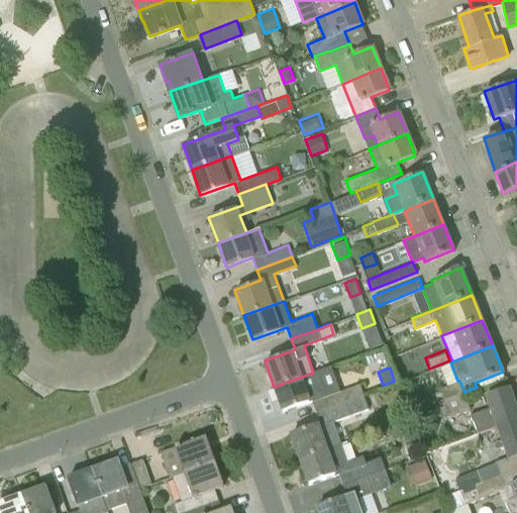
[(312,400),(317,412),(372,392),(372,391),(364,394),(359,383),(322,397),(313,373),(274,387),(283,411),(312,400)]
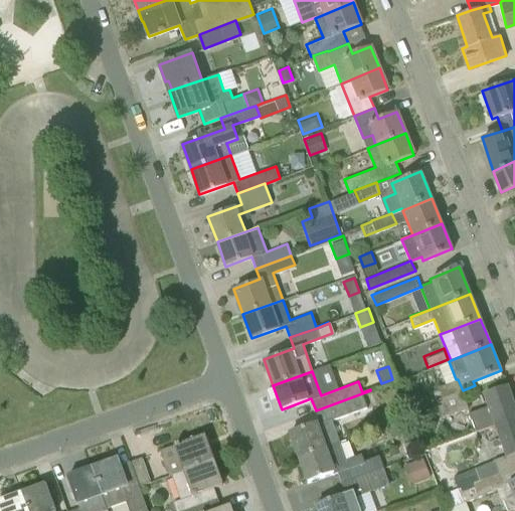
[(435,398),(462,388),(458,379),(456,379),(438,385),(440,389),(430,392),(433,398),(435,398)]
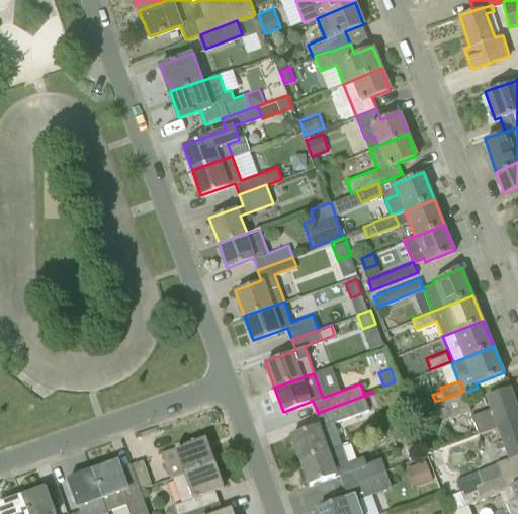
[(498,428),(517,421),(517,410),(510,387),(487,396),(491,408),(471,415),(479,433),(498,426),(498,428)]
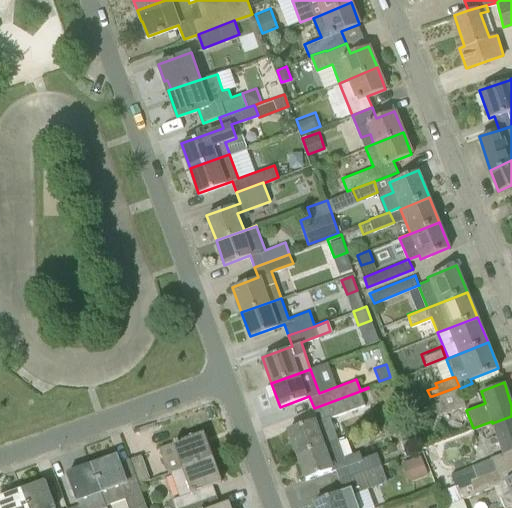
[(465,404),(460,388),(459,386),(432,396),(439,413),(465,404)]
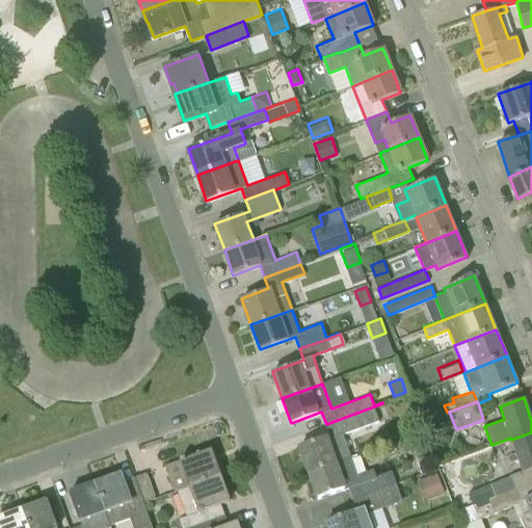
[(299,446),(309,472),(351,456),(343,432),(379,420),(379,419),(387,416),(382,403),(326,424),(329,434),(299,446)]
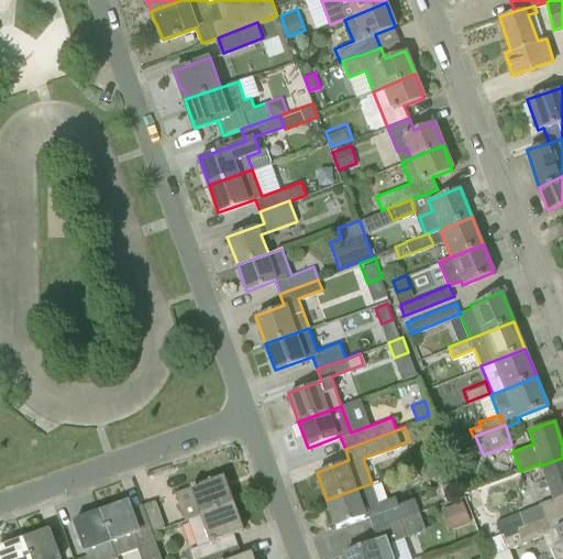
[(477,459),(465,455),(462,462),(474,467),(477,459)]
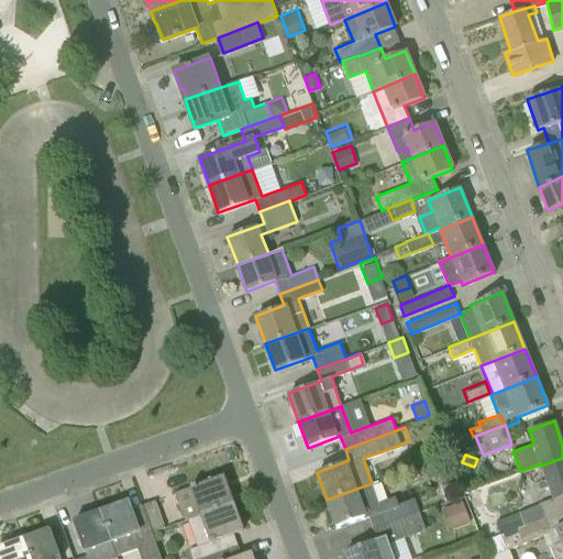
[(549,485),(553,500),(562,495),(562,458),(541,466),(545,479),(538,481),(541,488),(549,485)]
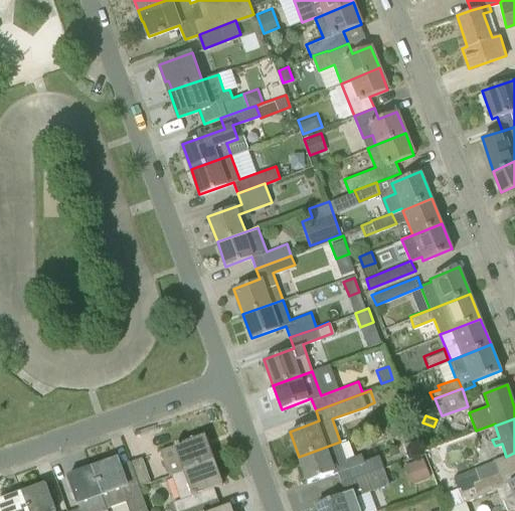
[(169,474),(171,473),(211,459),(202,435),(160,449),(169,474)]
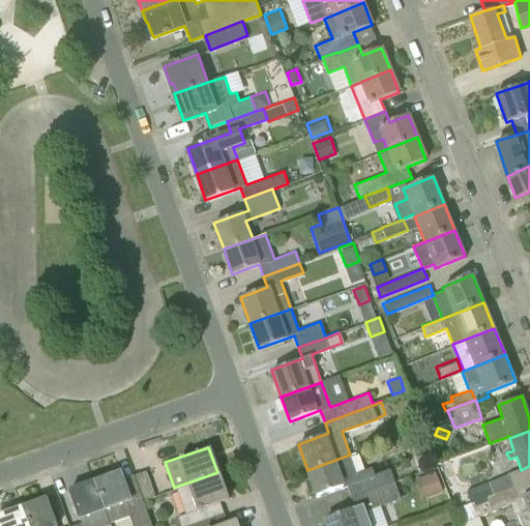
[(427,451),(414,456),(419,469),(431,465),(427,451)]
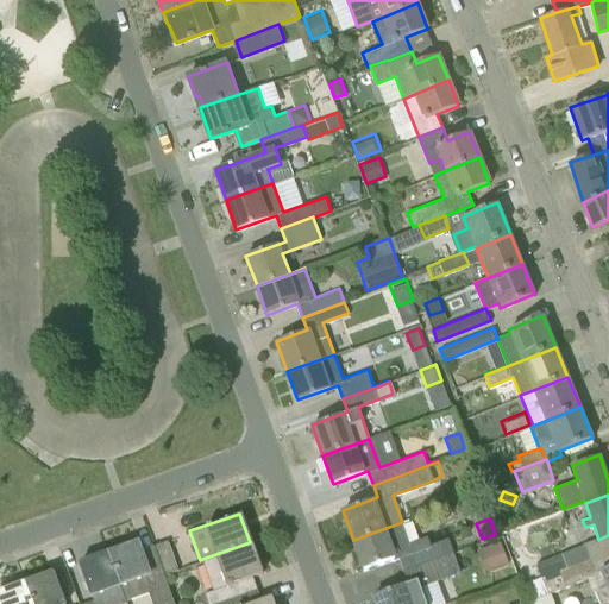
[(399,557),(405,571),(454,552),(450,538),(413,552),(402,522),(353,540),(363,568),(393,558),(394,559),(399,557)]
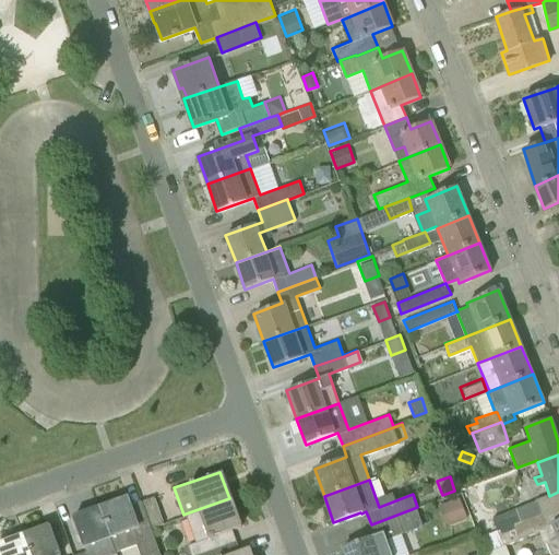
[(436,504),(445,524),(466,515),(458,495),(436,504)]
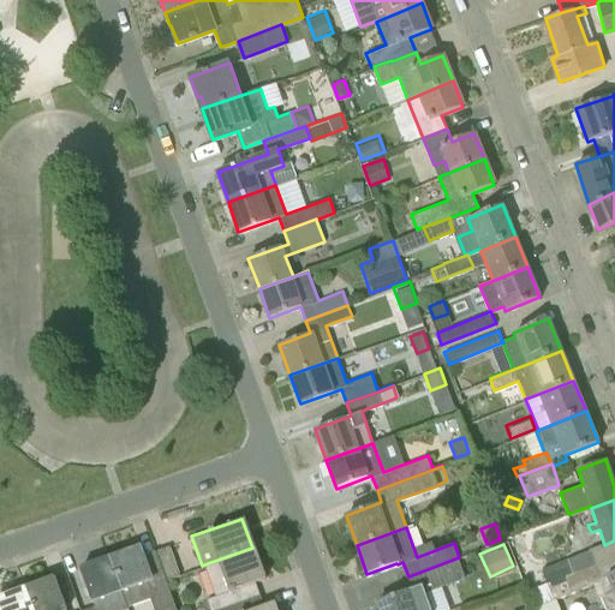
[(168,545),(155,550),(165,574),(166,579),(179,574),(168,545)]
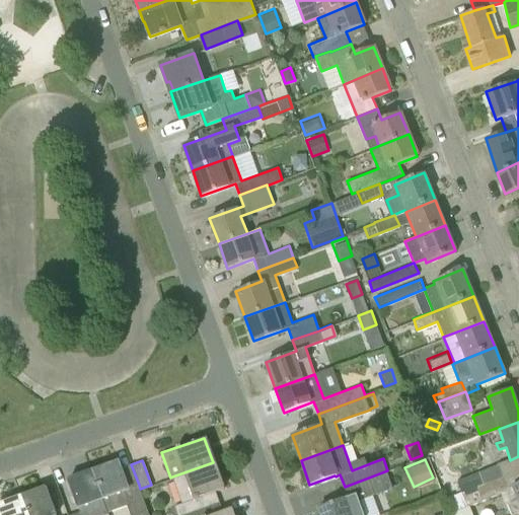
[(93,470),(102,498),(128,489),(119,461),(93,470)]
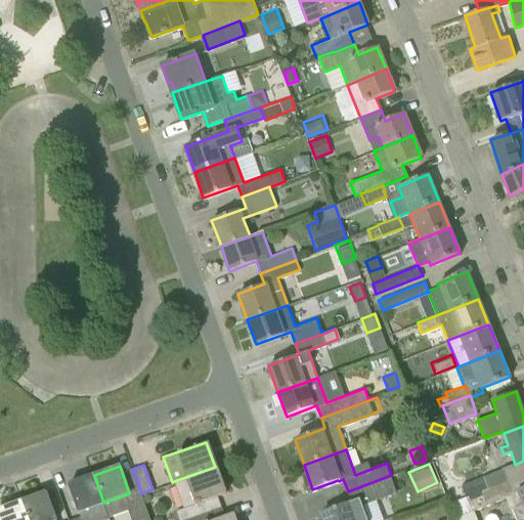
[(176,509),(179,519),(182,519),(220,507),(216,495),(225,492),(215,467),(174,481),(183,507),(176,509)]
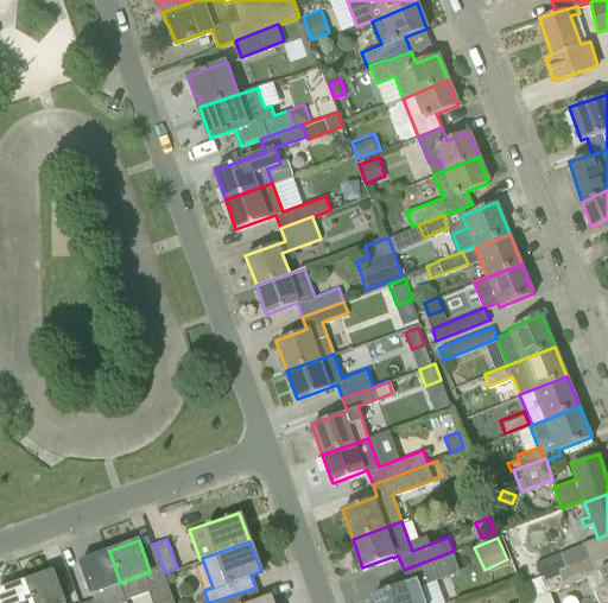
[(525,582),(525,583),(594,556),(589,544),(584,545),(584,544),(584,541),(562,552),(542,559),(536,562),(540,575),(525,582)]
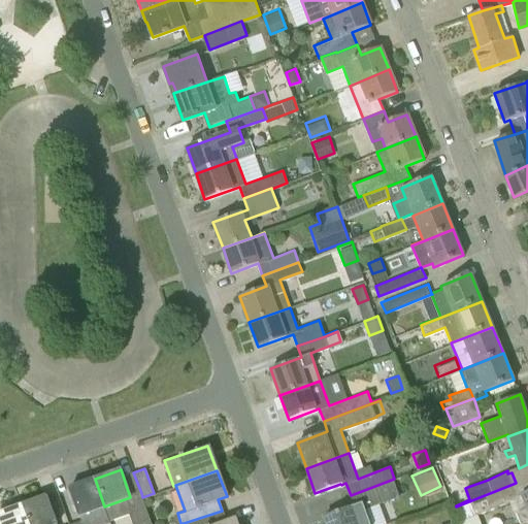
[(104,506),(95,479),(68,489),(77,516),(104,506)]
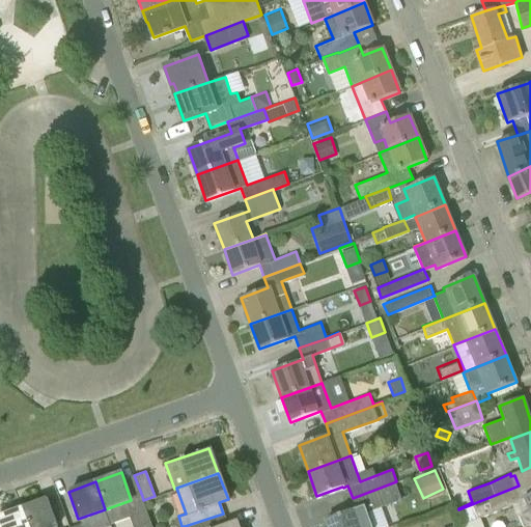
[(326,519),(328,526),(372,526),(369,515),(368,510),(401,498),(396,481),(353,498),(356,508),(326,519)]
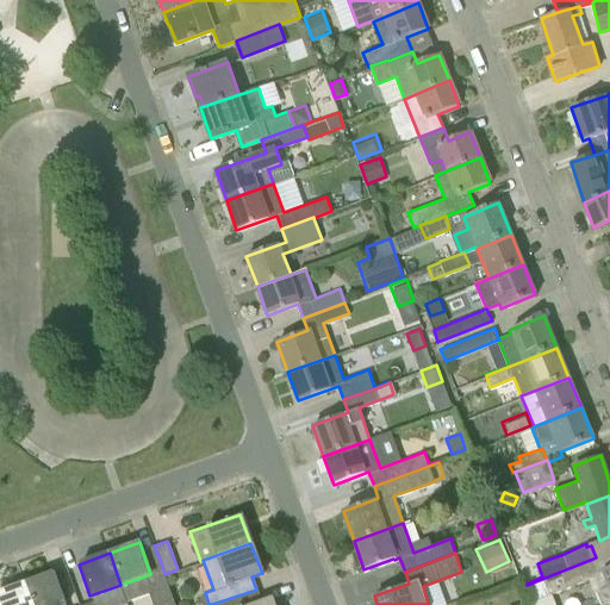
[(596,557),(527,585),(534,600),(551,593),(597,574),(597,573),(601,571),(596,557)]
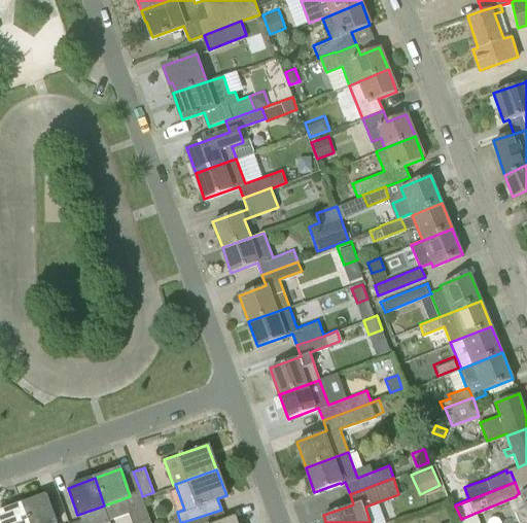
[(526,490),(519,493),(525,507),(515,510),(519,522),(526,518),(526,490)]
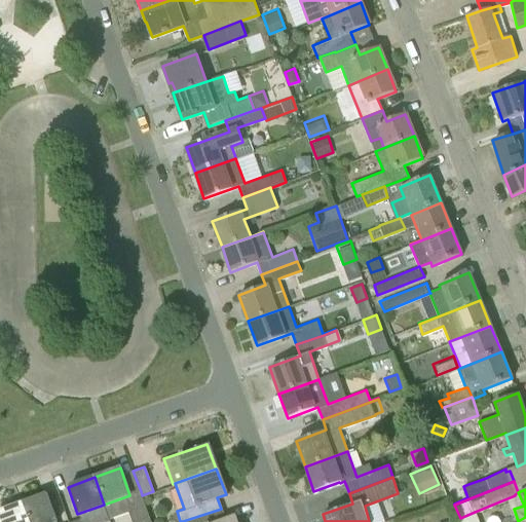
[(150,521),(142,495),(141,491),(129,495),(139,521),(150,521)]
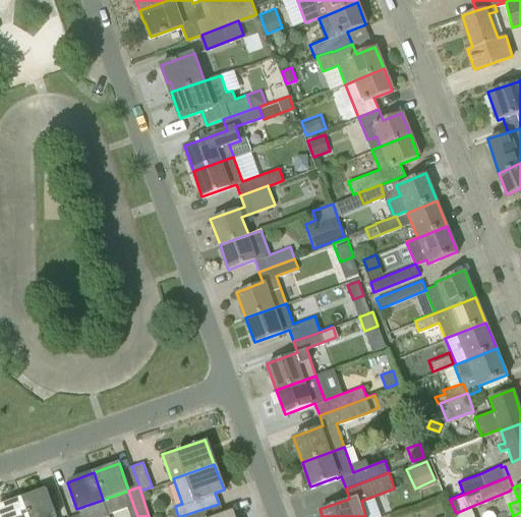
[(68,516),(66,516),(56,516),(47,490),(20,499),(26,516),(68,516)]
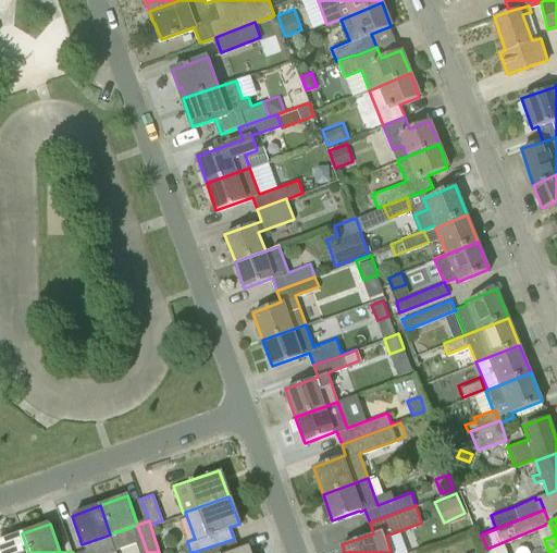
[(0,541),(0,552),(28,552),(22,533),(0,541)]
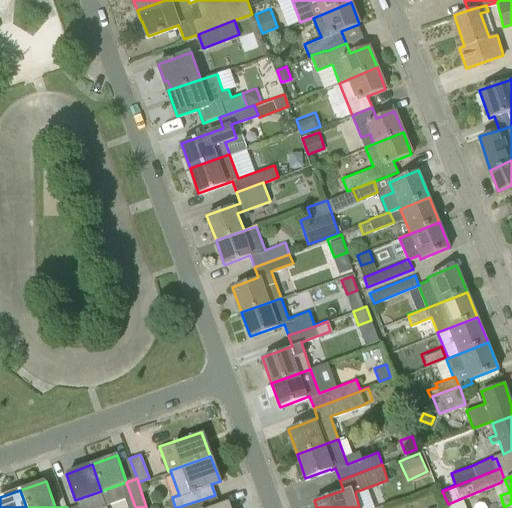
[(229,507),(227,501),(219,504),(216,494),(215,495),(178,507),(229,507)]
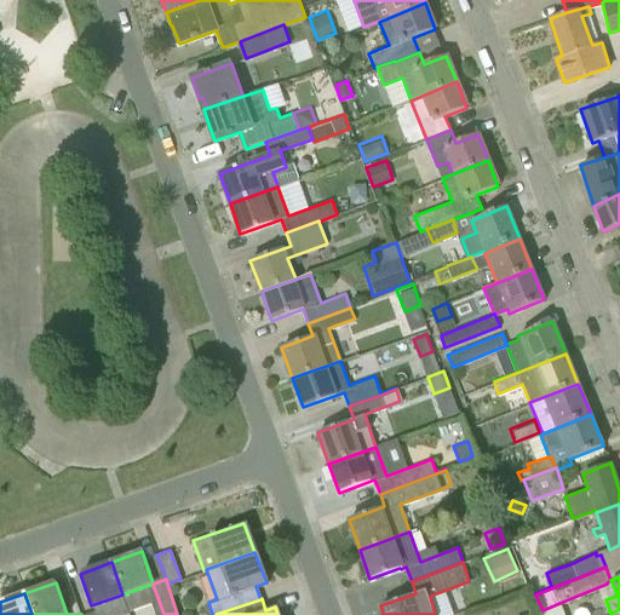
[(563,614),(560,604),(538,614),(563,614)]
